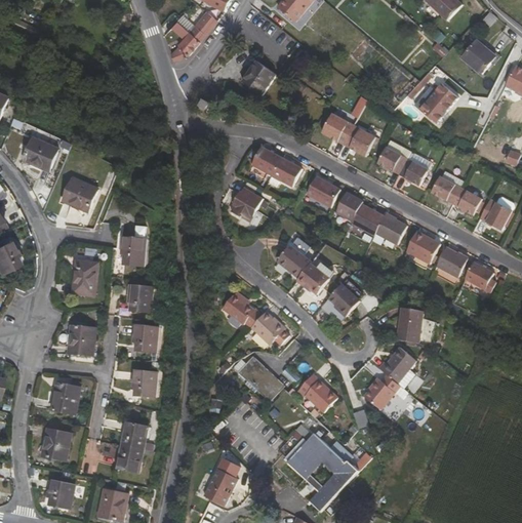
[(209,0),(207,3),(223,10),(229,0),(209,0)]
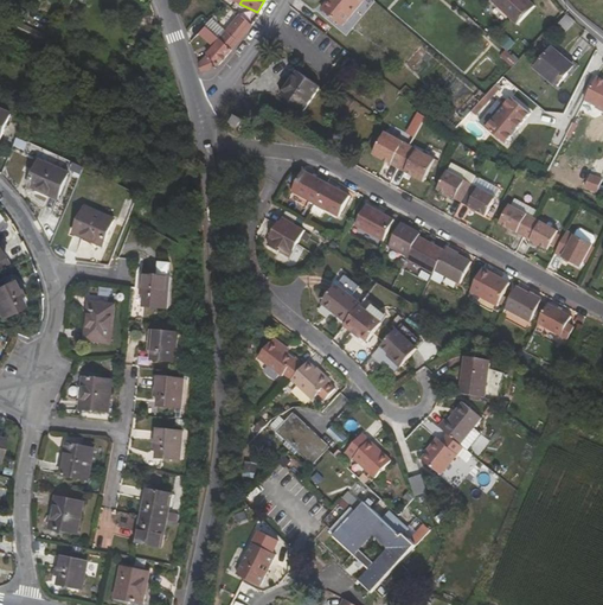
[(325,0),(320,7),(340,24),(359,0),(325,0)]
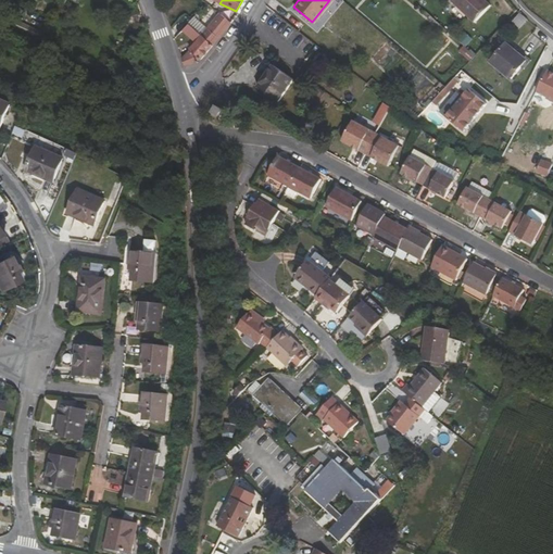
[(489,4),(484,0),(450,0),(473,21),(489,4)]
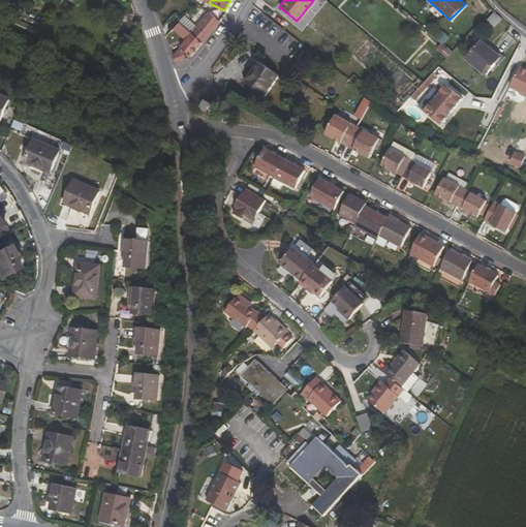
[(485,20),(492,25),(499,17),(492,10),(485,20)]
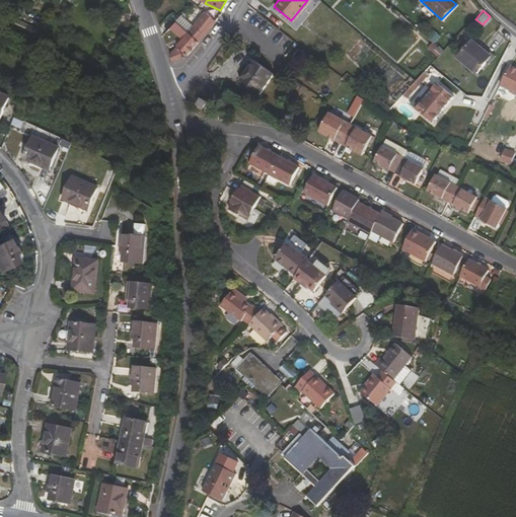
[(204,13),(187,33),(197,41),(213,20),(204,13)]
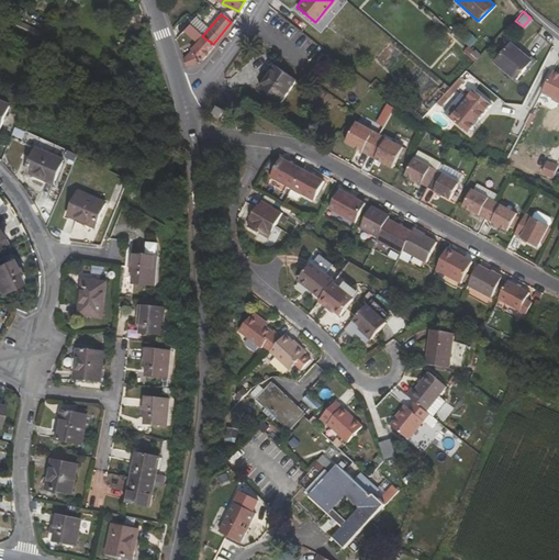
[(187,23),(180,30),(187,35),(197,44),(191,49),(201,58),(213,44),(202,36),(187,23)]
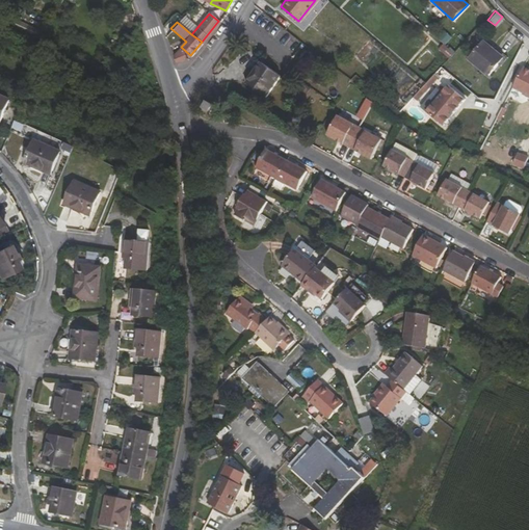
[(481,40),(500,55),(502,57),(504,55),(483,36),(481,40)]
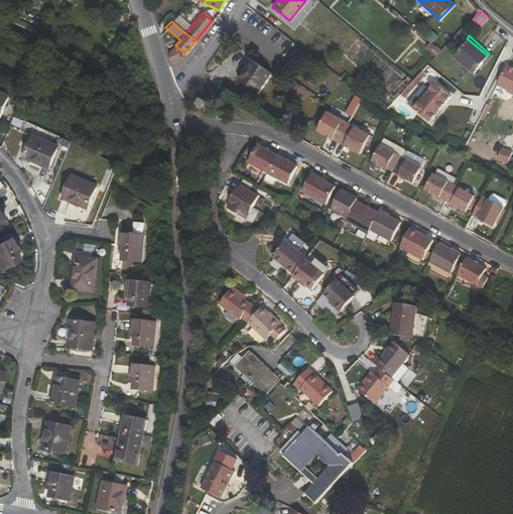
[(485,53),(467,38),(452,55),(470,71),(479,60),(485,53)]
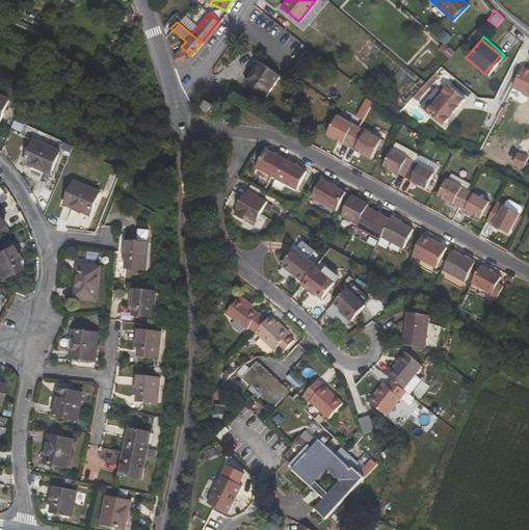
[(246,79),(244,82),(263,96),(279,74),(260,60),(259,62),(256,59),(243,77),(246,79)]
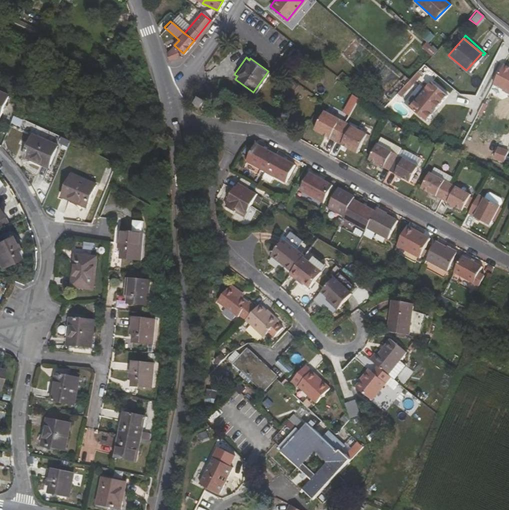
[(508,66),(501,63),(491,83),(501,88),(500,89),(508,93),(508,66)]
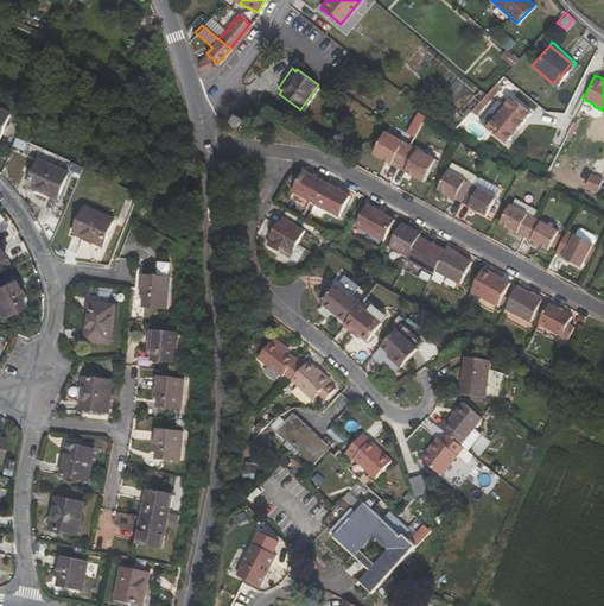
[(484,126),(503,141),(529,112),(510,95),(484,126)]
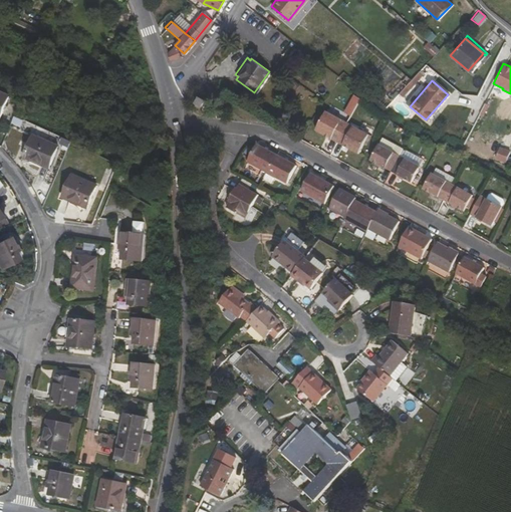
[(196,95),(192,103),(200,108),(205,100),(196,95)]
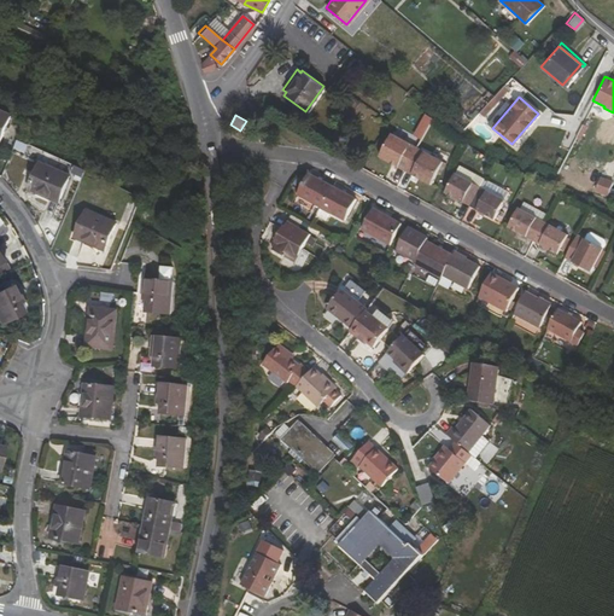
[(414,137),(419,140),(431,120),(425,117),(414,137)]
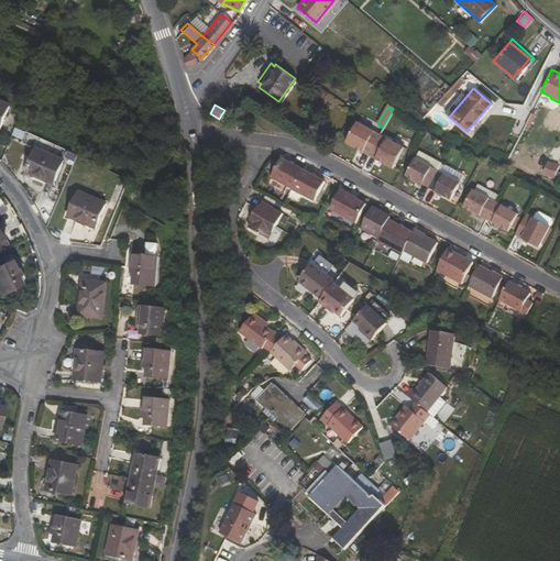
[(355,120),(343,142),(366,155),(379,133),(355,120)]
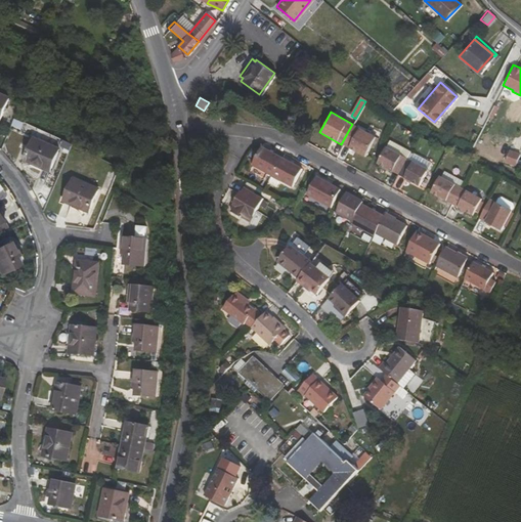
[(185,123),(184,129),(208,131),(208,126),(185,123)]
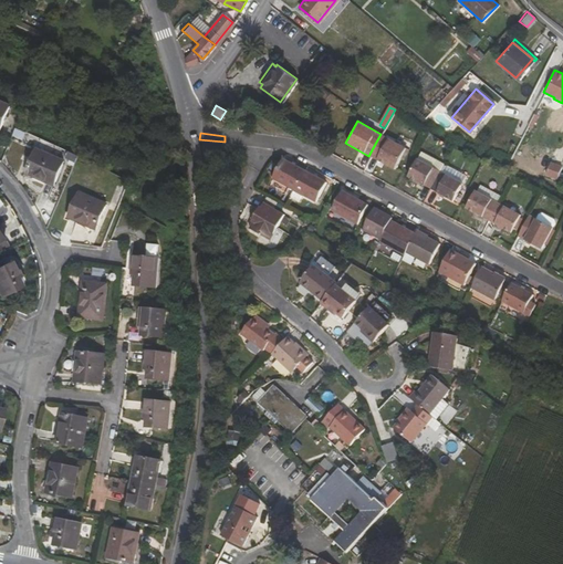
[(393,168),(404,146),(381,134),(368,156),(393,168)]
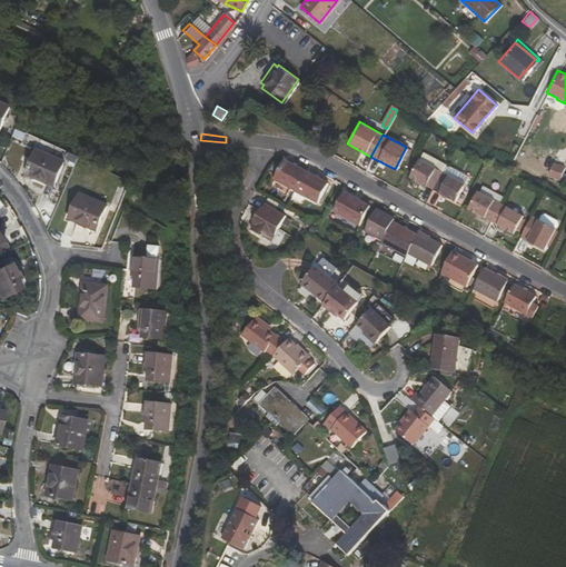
[(434,168),(438,160),(420,151),(407,177),(430,189),(440,171),(434,168)]
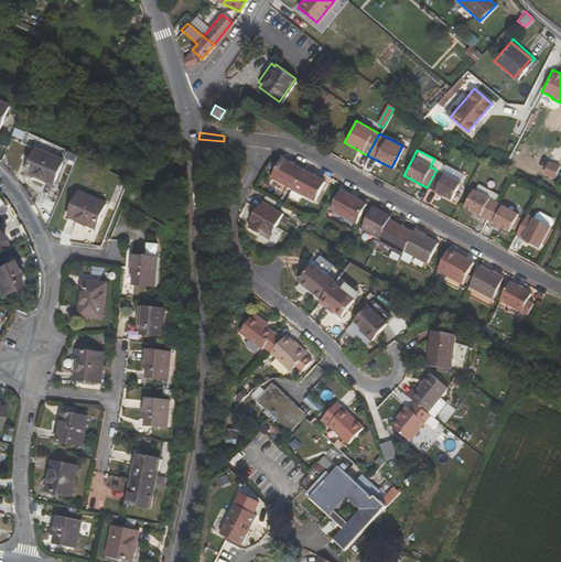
[(49,188),(58,164),(32,153),(22,176),(49,188)]
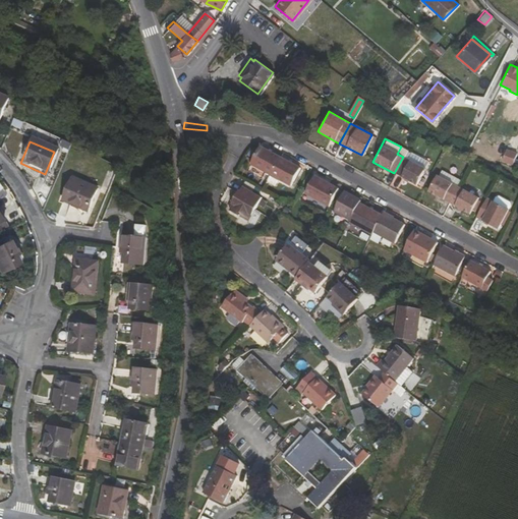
[(278,155),(259,145),(248,162),(269,173),(278,155)]
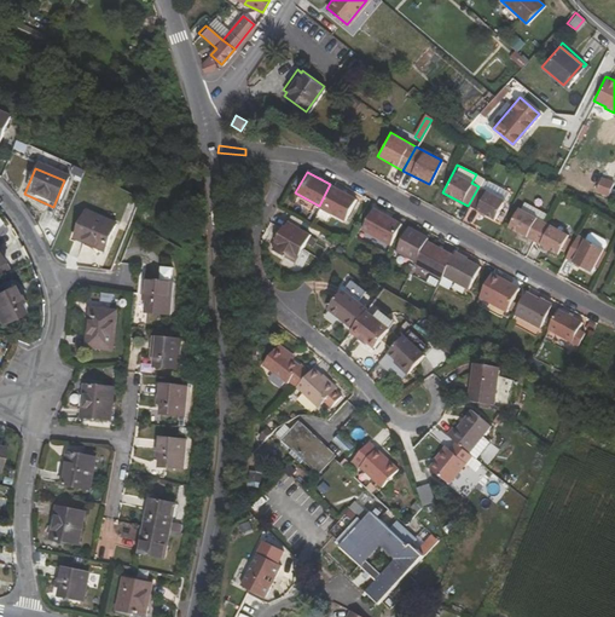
[(476,174),(471,183),(479,186),(482,178),(476,174)]
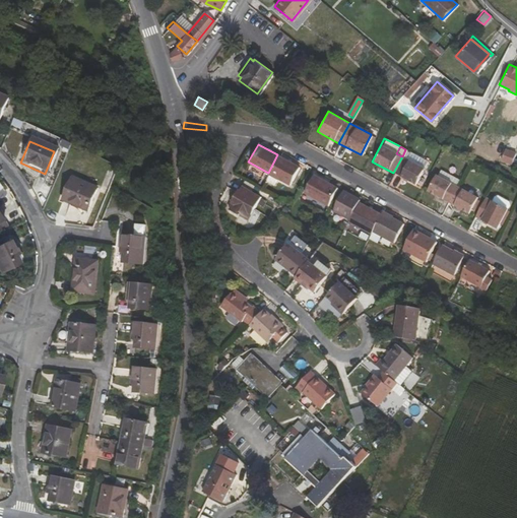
[(402,156),(393,173),(413,183),(426,160),(411,153),(408,159),(402,156)]
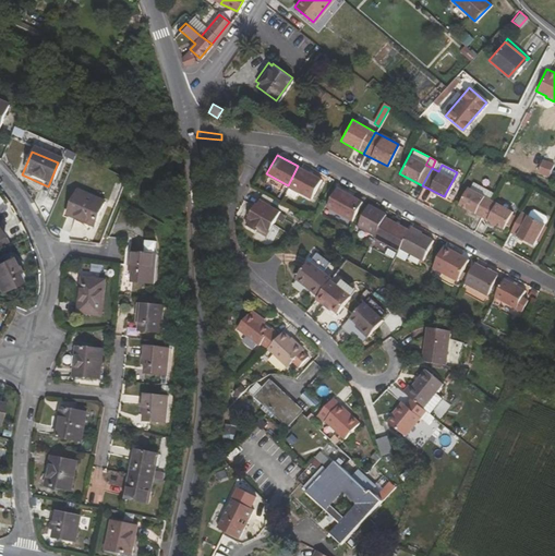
[(288,185),(309,196),(318,178),(298,166),(288,185)]
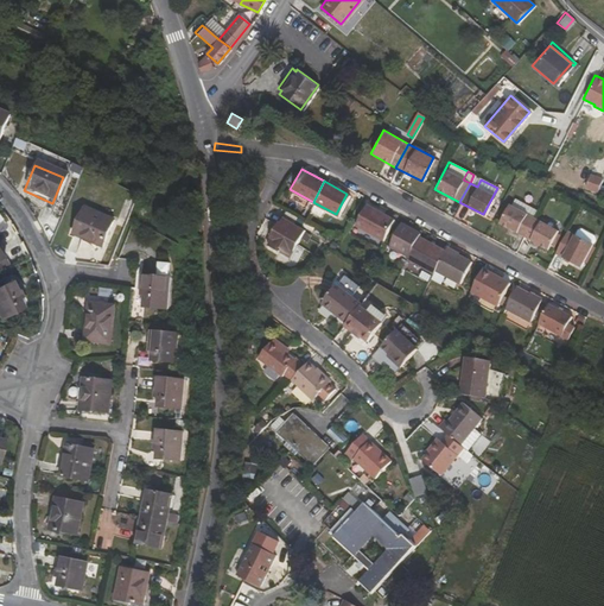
[(532,216),(525,213),(528,206),(512,197),(508,204),(508,203),(497,222),(522,235),(532,216)]
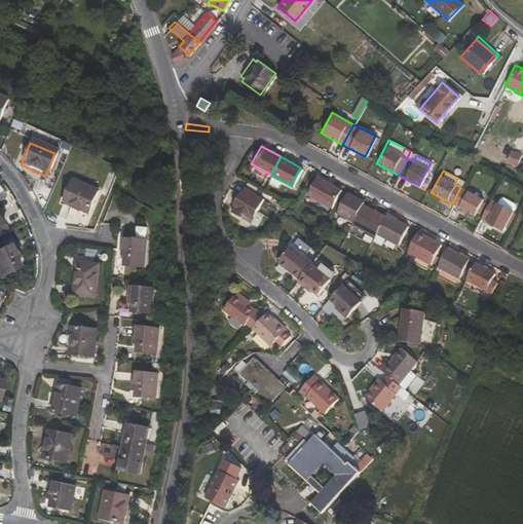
[(315,176),(305,194),(330,207),(339,189),(315,176)]
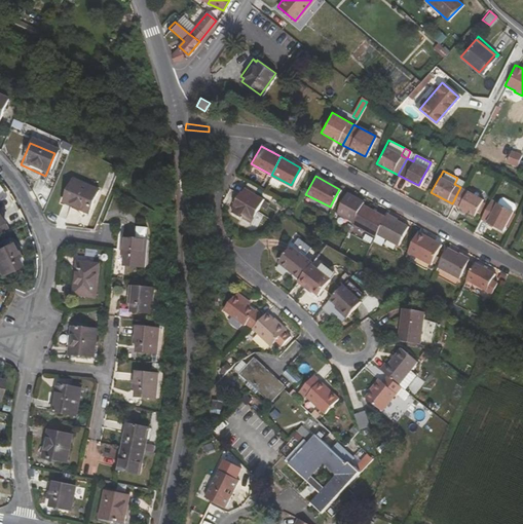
[(401,187),(403,178),(395,177),(394,186),(401,187)]
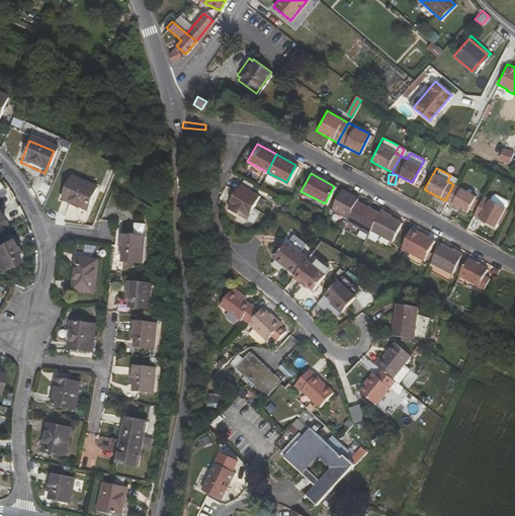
[(85,207),(94,186),(70,175),(61,197),(85,207)]
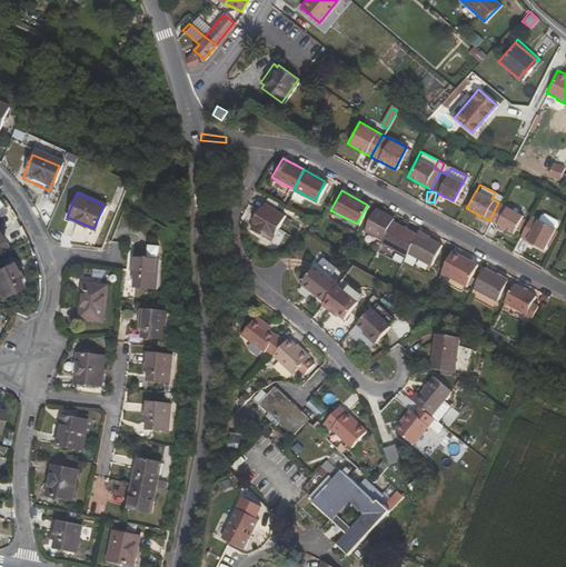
[(495,192),(492,199),(498,202),(502,197),(495,192)]
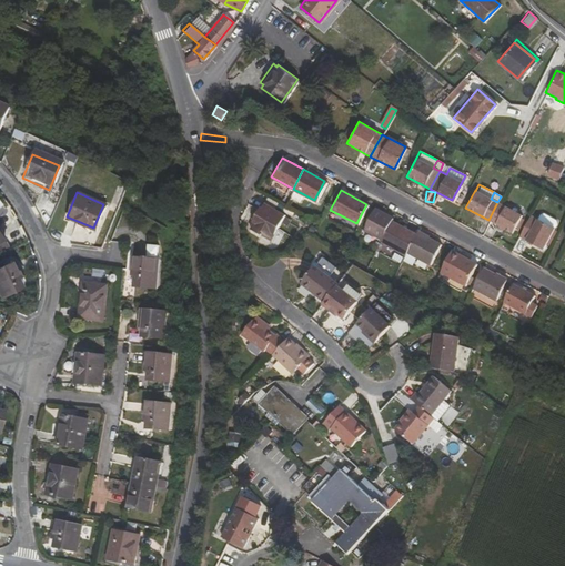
[(269,239),(283,213),(262,202),(258,211),(255,210),(251,218),(253,219),(248,226),(269,239)]
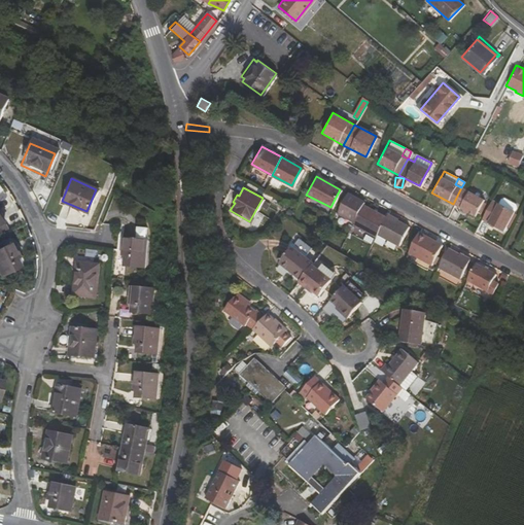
[(461,187),(453,204),(474,215),(483,199),(461,187)]
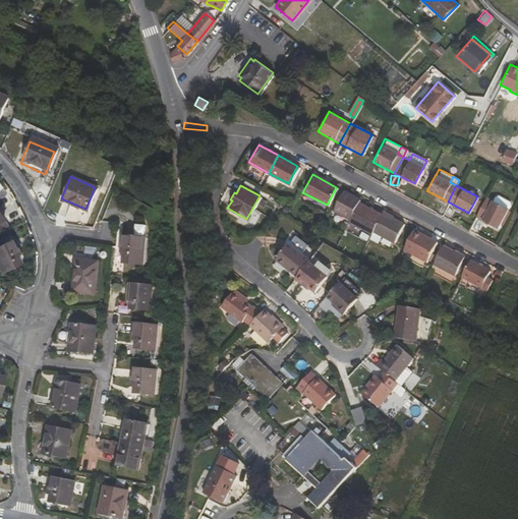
[(359,199),(342,190),(332,210),(348,219),(358,202),(359,199)]
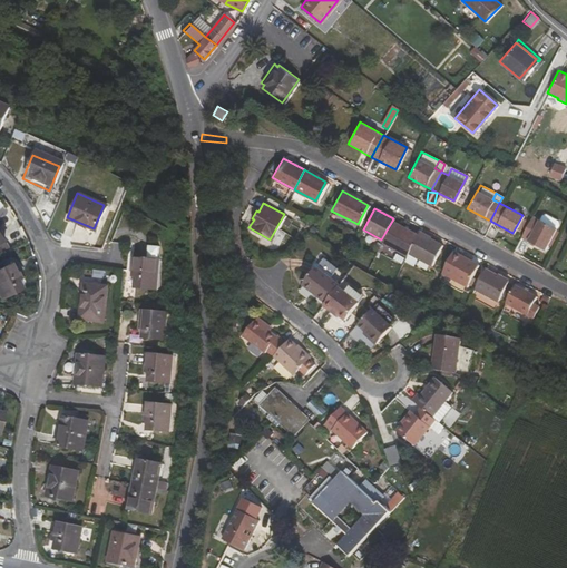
[(544,248),(555,228),(530,215),(519,236),(544,248)]
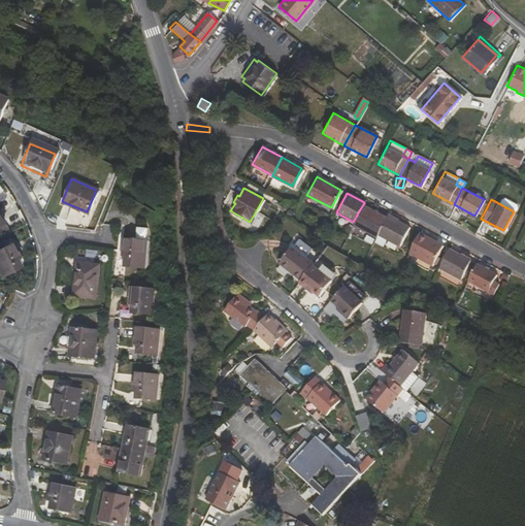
[(353,222),(352,225),(373,236),(374,234),(385,216),(363,204),(353,222)]
